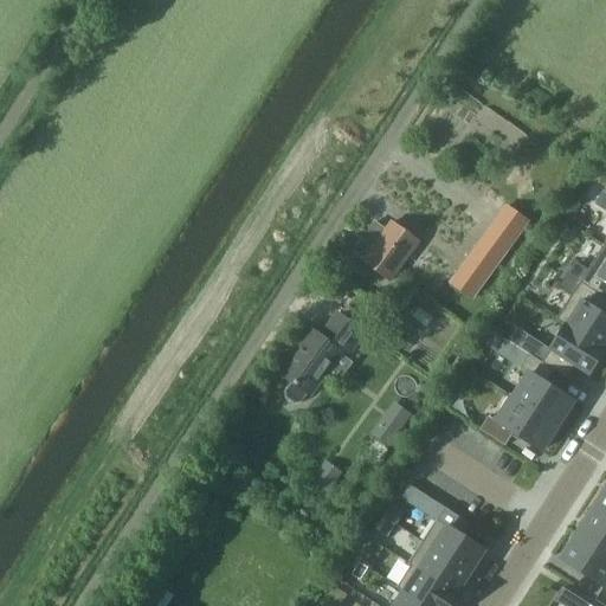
[(424,175),(406,219),(436,231),(453,187),(424,175)]
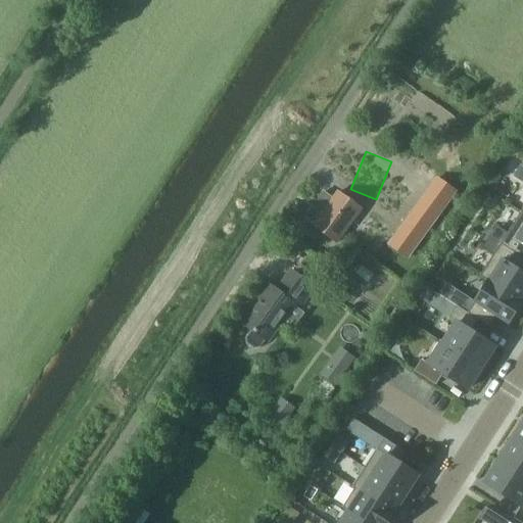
[(437,176),(387,243),(408,258),(458,191),(437,176)]
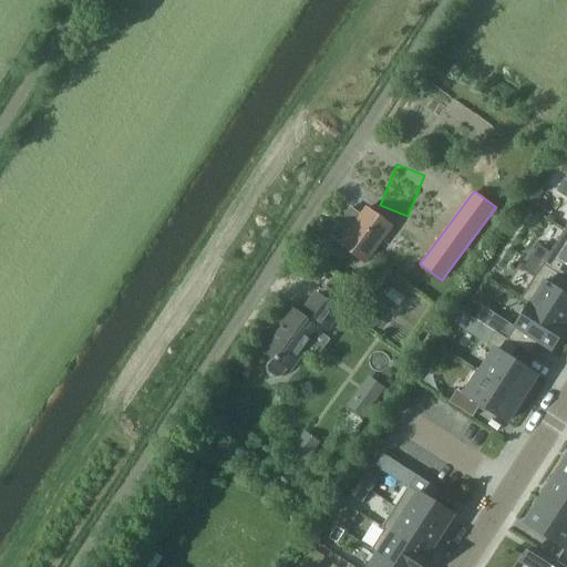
[(360,216),(354,213),(348,208),(329,237),(340,245),(339,247),(367,265),(391,227),(364,209),(360,216)]
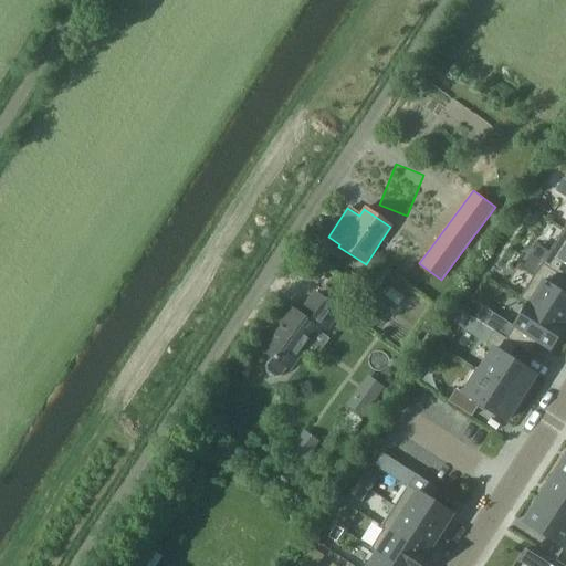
[(565,230),(564,229),(542,264),(565,279),(565,230)]
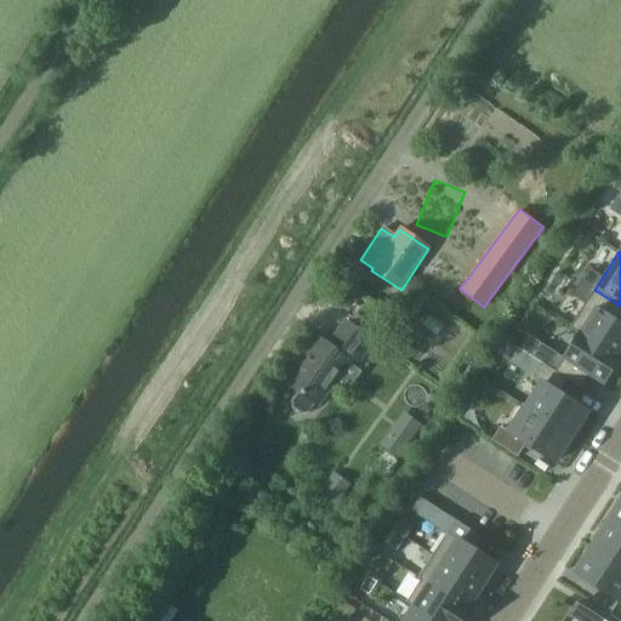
[(620,306),(594,290),(570,328),(580,334),(620,360),(620,358),(620,306)]
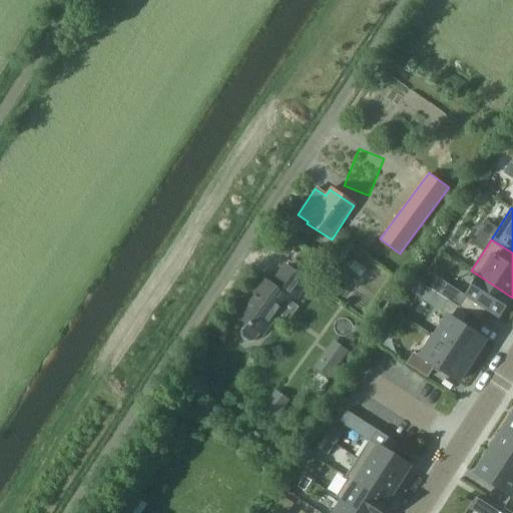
[(295,305),(310,284),(287,268),(273,288),(266,282),(238,321),(245,326),(241,331),(241,337),(247,341),(252,341),(258,334),(265,339),(291,301),(295,305)]
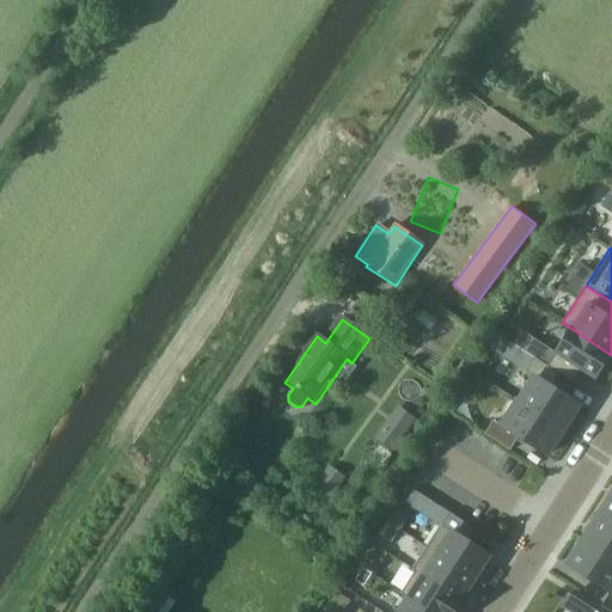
[(611,355),(571,329),(546,366),(574,384),(582,371),(595,380),(611,355)]
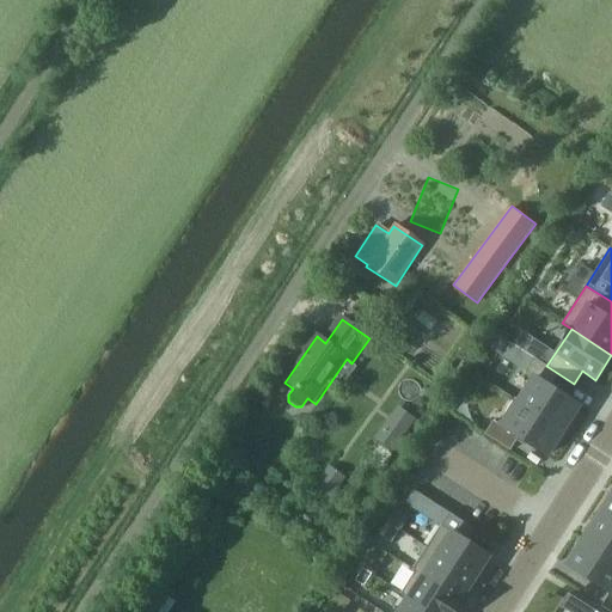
[(519,403),(563,430),(564,428),(568,430),(579,415),(574,412),(579,405),(551,387),(560,374),(534,359),(526,372),(536,378),(519,403)]
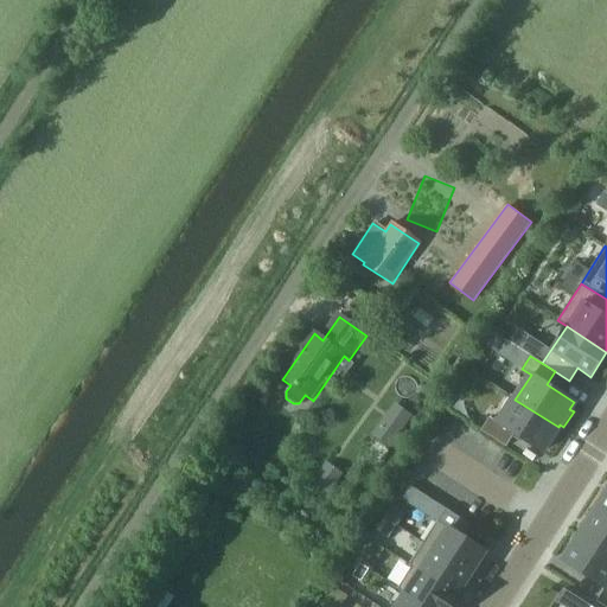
[(515,400),(510,396),(494,421),(490,417),(481,430),(506,447),(515,434),(542,452),(545,446),(550,448),(560,433),(556,430),(558,427),(515,400)]
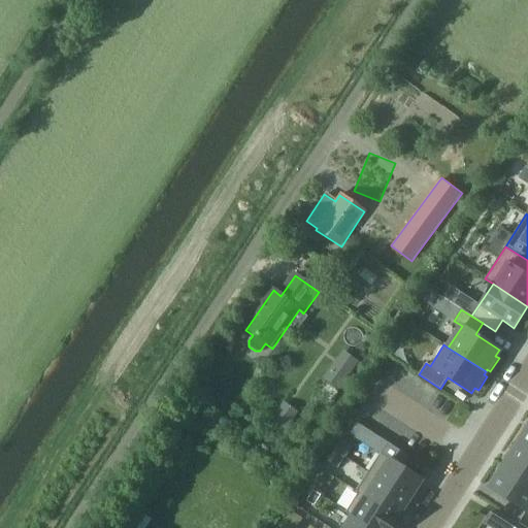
[(342,353),(335,363),(353,374),(360,364),(342,353)]
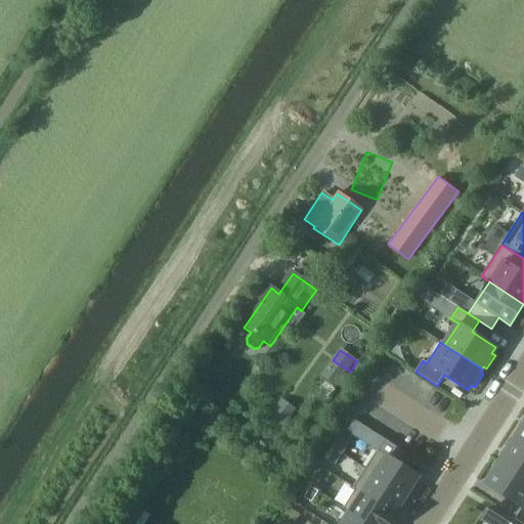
[(280,430),(295,410),(281,400),(267,420),(280,430)]
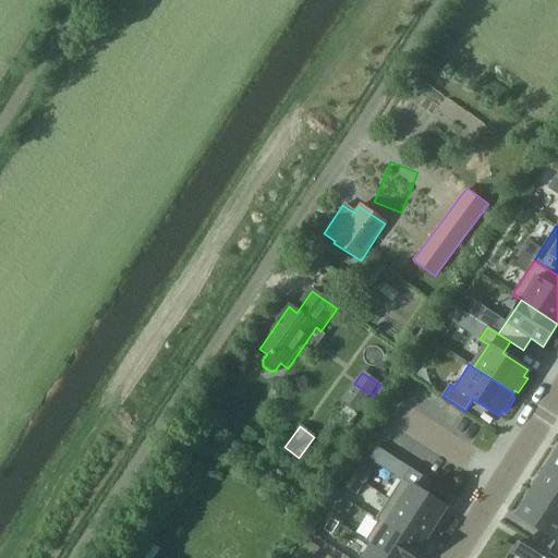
[(557,447),(546,468),(557,475),(557,447)]
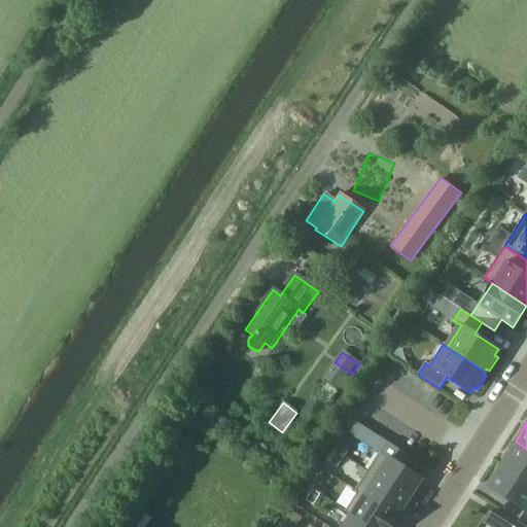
[(357,423),(349,434),(360,442),(367,429),(357,423)]
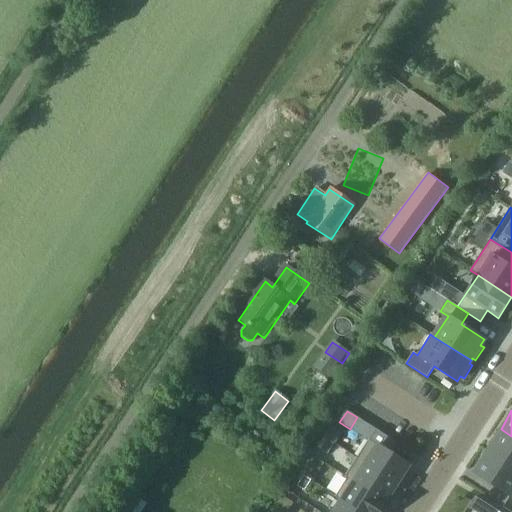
[(511,436),(501,429),(487,450),(511,466),(511,436)]
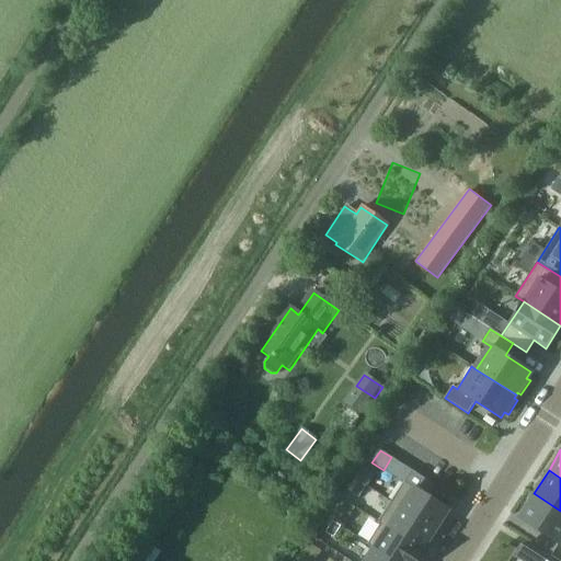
[(448,510),(404,481),(391,502),(435,530),(448,510)]
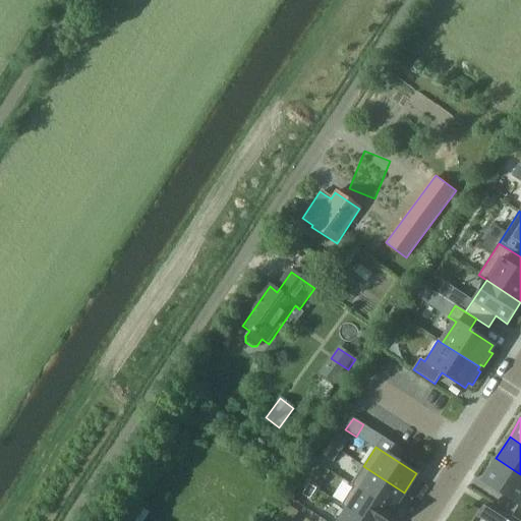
[(328,455),(322,466),(329,470),(335,460),(328,455)]
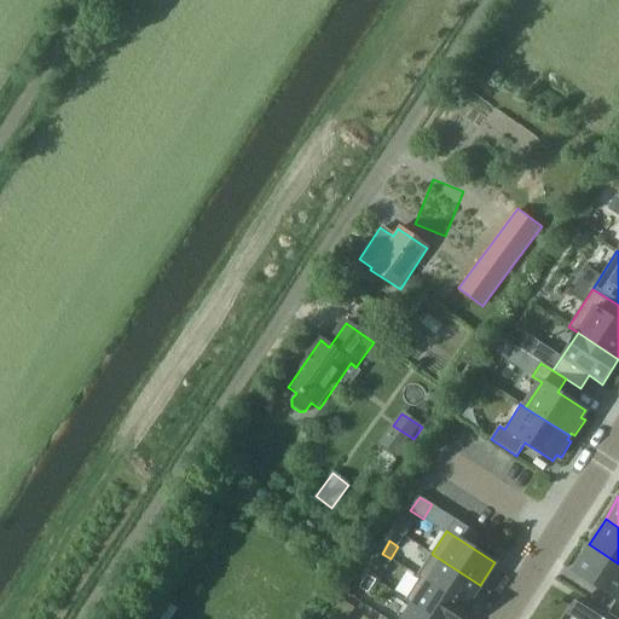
[(618,596),(618,563),(589,544),(572,571),(617,600),(618,596)]
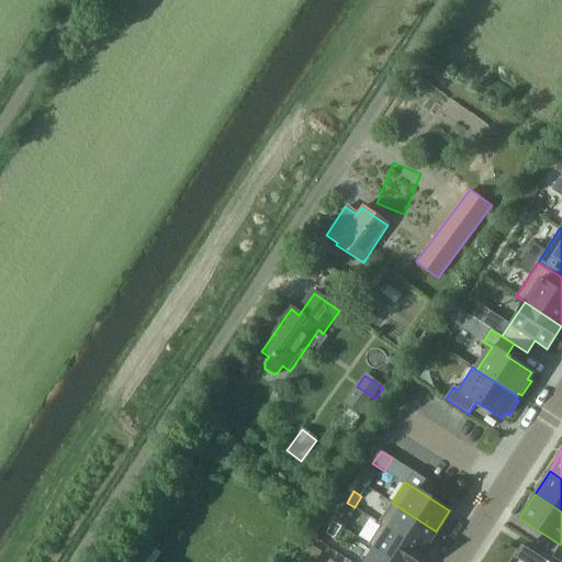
[(355,507),(346,503),(339,514),(347,518),(355,507)]
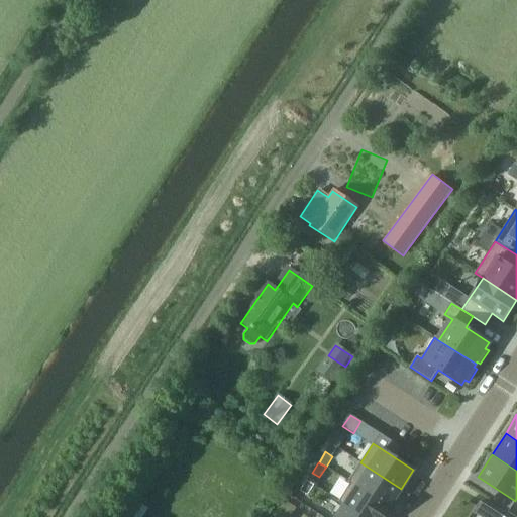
[(350,482),(390,507),(401,489),(360,462),(348,481),(350,482)]
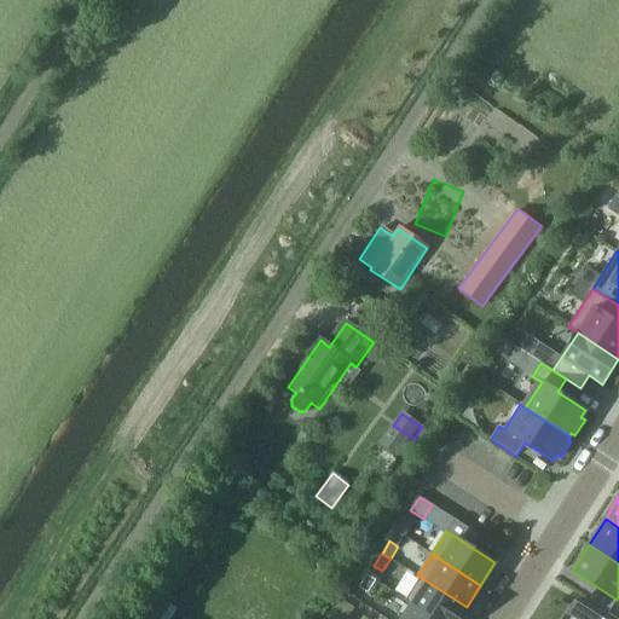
[(376,580),(368,574),(359,588),(368,593),(376,580)]
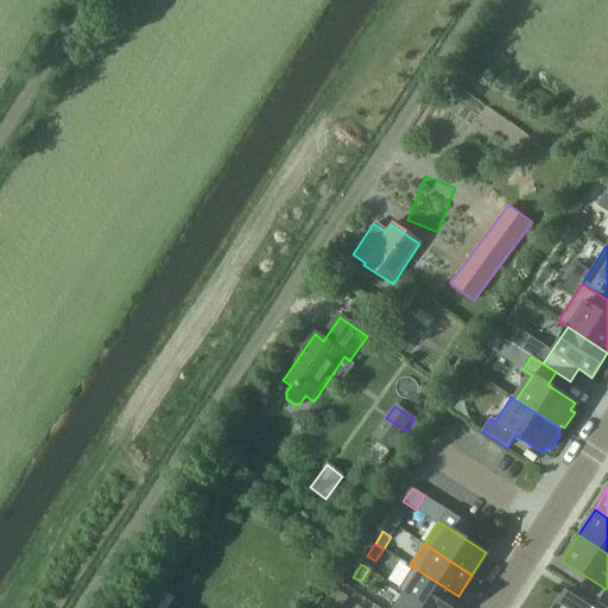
[(458,596),(412,567),(398,589),(405,594),(428,607),(453,607),(460,597),(458,596)]
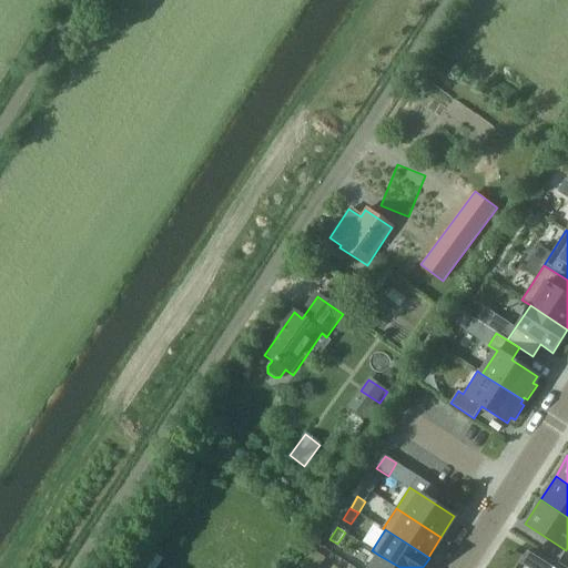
[(313,567),(322,556),(314,551),(303,567),(313,567)]
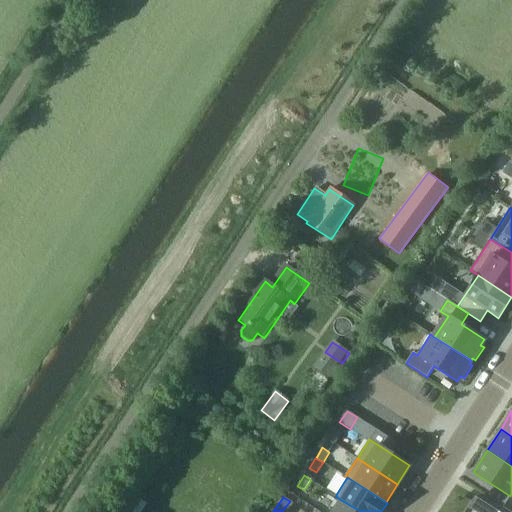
[(360,511),(341,500),(333,511),(360,511)]
